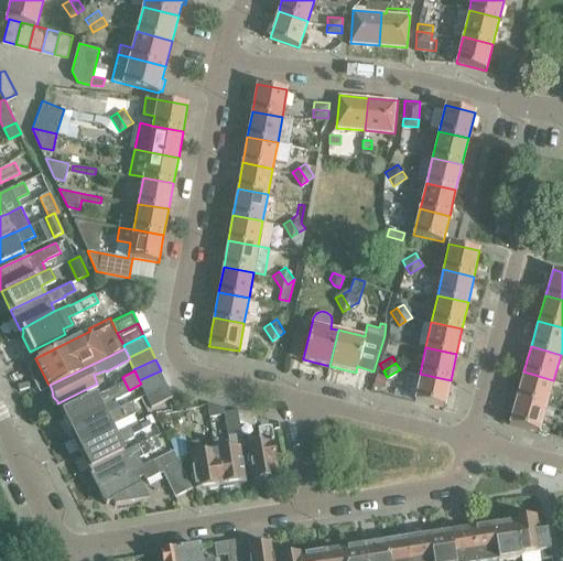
[(139,380),(144,392),(166,383),(161,370),(139,380)]
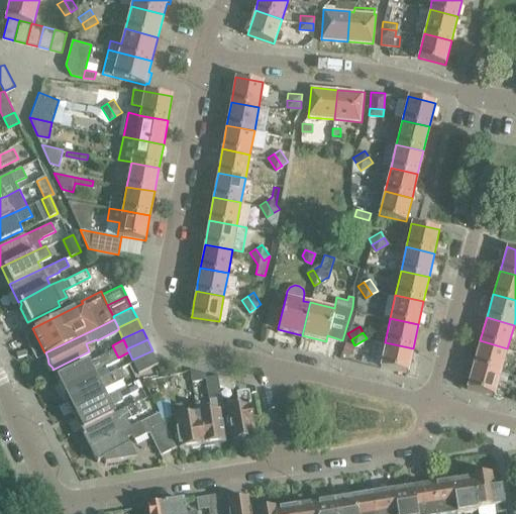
[(375,340),(370,363),(380,365),(380,366),(408,373),(413,348),(385,342),(375,340)]
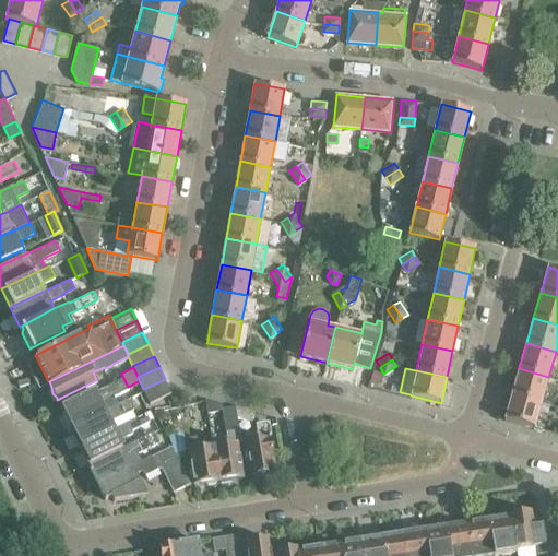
[(519,368),(512,393),(542,402),(548,377),(519,368)]
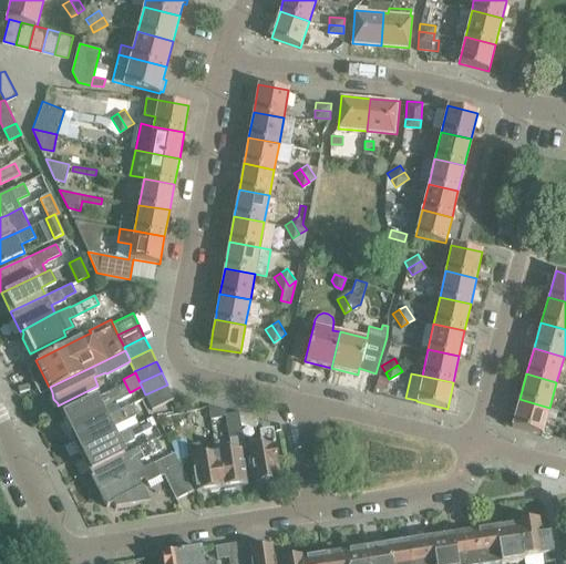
[(89,399),(60,414),(69,432),(119,408),(115,400),(130,392),(124,381),(89,399)]
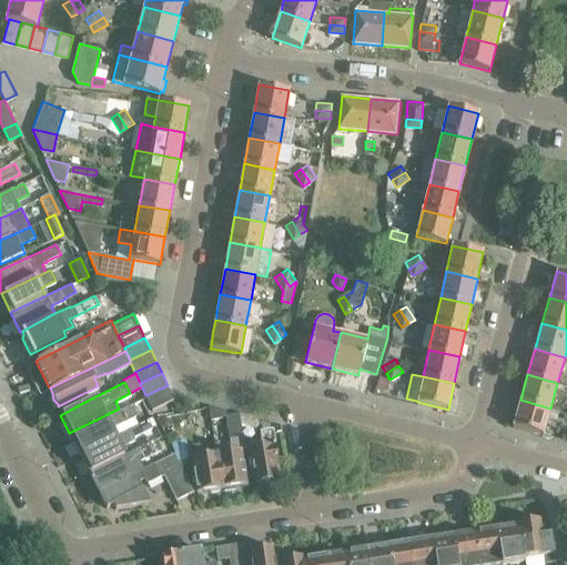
[(173,397),(168,385),(145,395),(152,407),(173,397)]
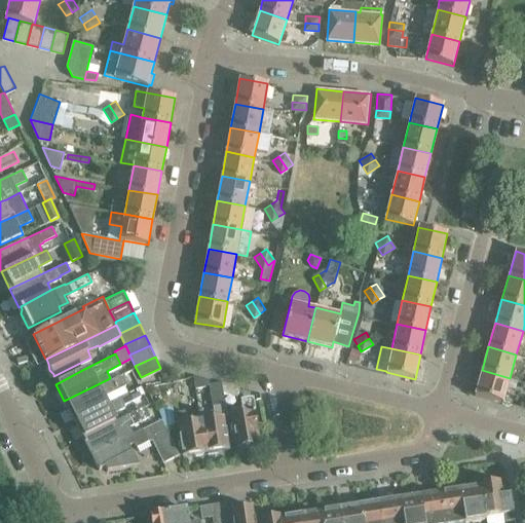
[(482,370),(475,395),(502,402),(503,402),(510,378),(482,370)]
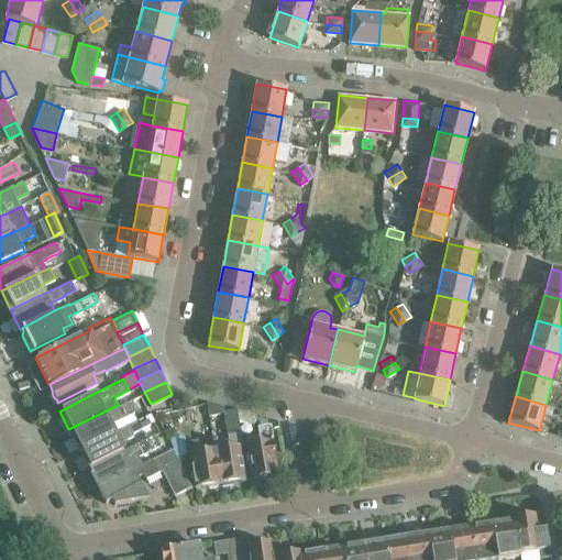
[(68,429),(78,448),(113,430),(109,423),(123,415),(123,414),(133,408),(129,399),(118,405),(68,429)]
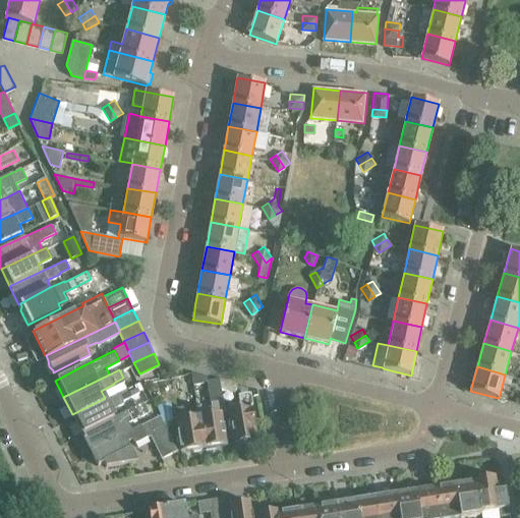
[(191,369),(191,371),(192,372),(193,383),(207,381),(213,412),(198,414),(204,445),(205,445),(208,447),(215,446),(216,444),(226,442),(221,411),(225,410),(221,387),(220,377),(207,379),(207,375),(208,373),(191,369)]
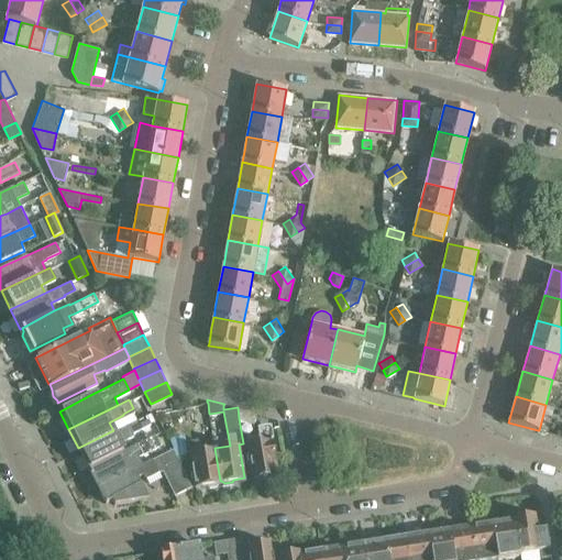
[(254,423),(256,412),(238,407),(239,418),(254,423)]
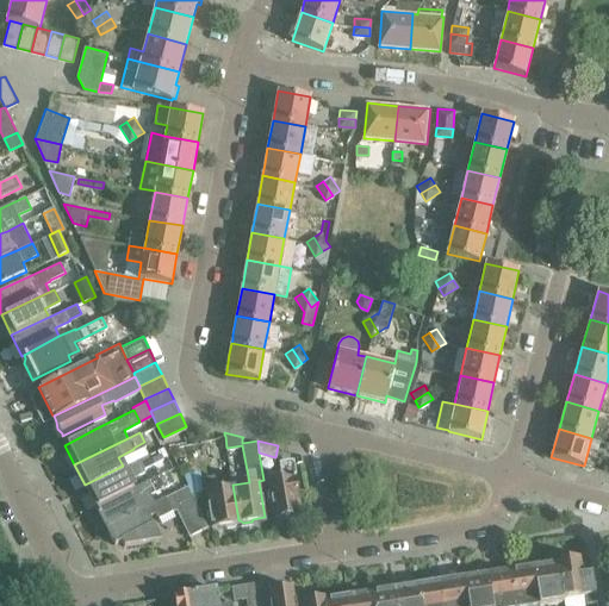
[(95,505),(132,486),(129,478),(144,469),(143,467),(163,457),(159,448),(123,466),(85,485),(95,505)]
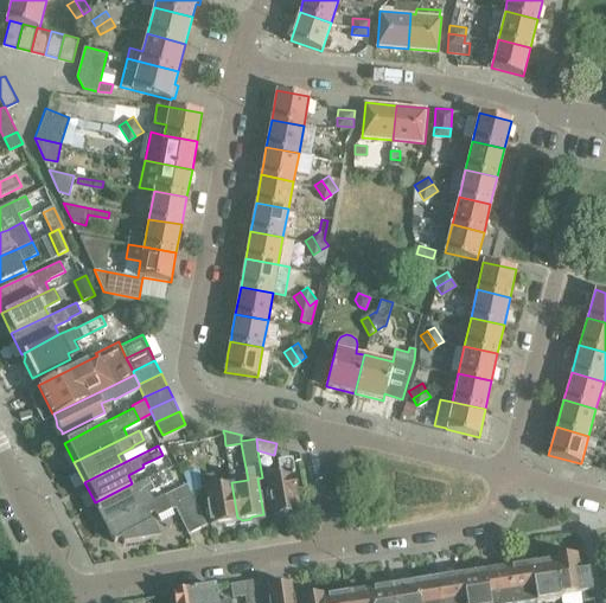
[(294,496),(297,496),(291,460),(279,461),(281,475),(266,478),(272,512),(278,512),(281,514),(289,513),(291,510),(295,508),(294,496)]
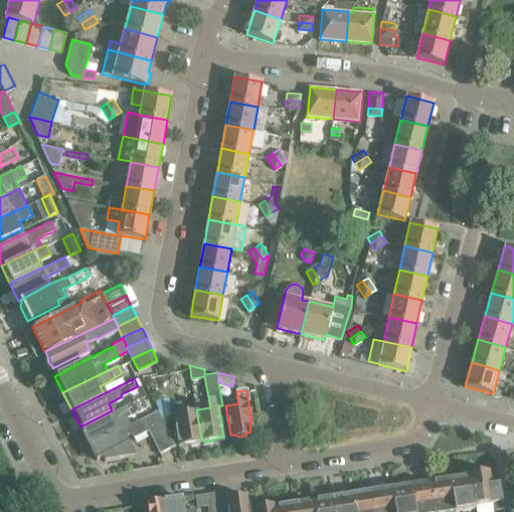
[(112,410),(80,427),(89,444),(130,422),(127,416),(147,407),(141,396),(112,410)]
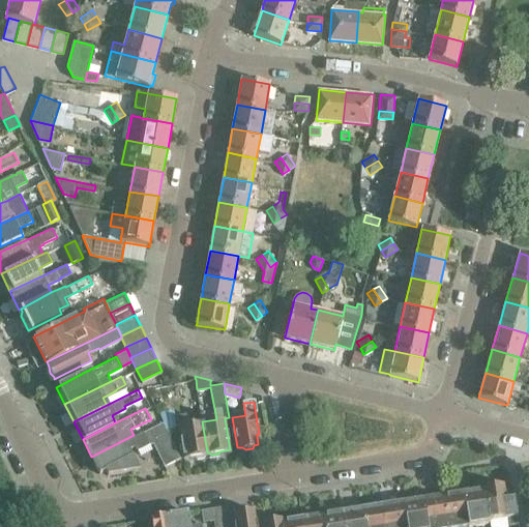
[(207,452),(202,421),(188,423),(186,412),(174,414),(176,426),(179,425),(184,457),(195,455),(197,457),(204,456),(205,454),(207,452)]
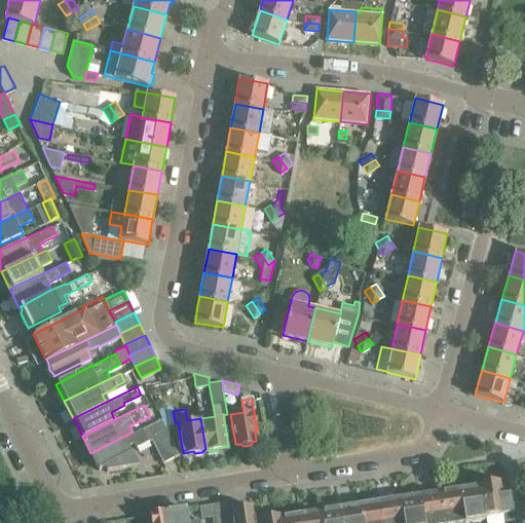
[(133,432),(90,453),(98,468),(104,464),(106,469),(137,464),(127,444),(134,441),(137,447),(152,439),(163,462),(179,454),(160,418),(133,432)]
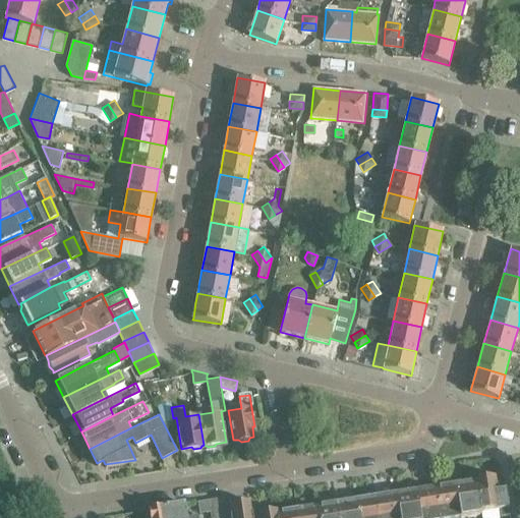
[(509,514),(505,487),(497,490),(494,474),(474,477),(479,511),(499,508),(500,515),(509,514)]
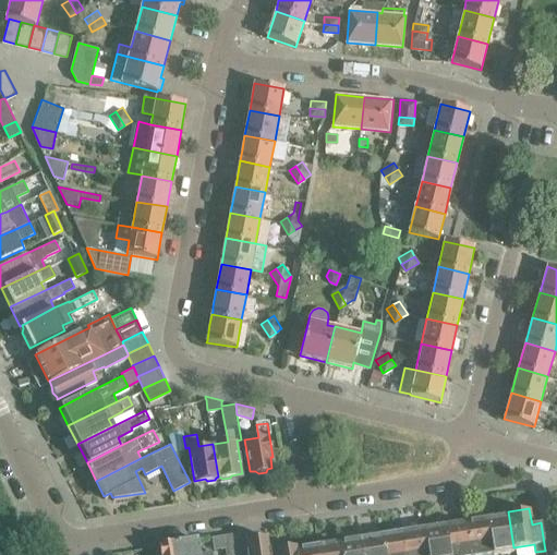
[(513,550),(513,547),(508,511),(496,514),(494,517),(492,517),(492,520),(487,520),(493,553),(513,550)]
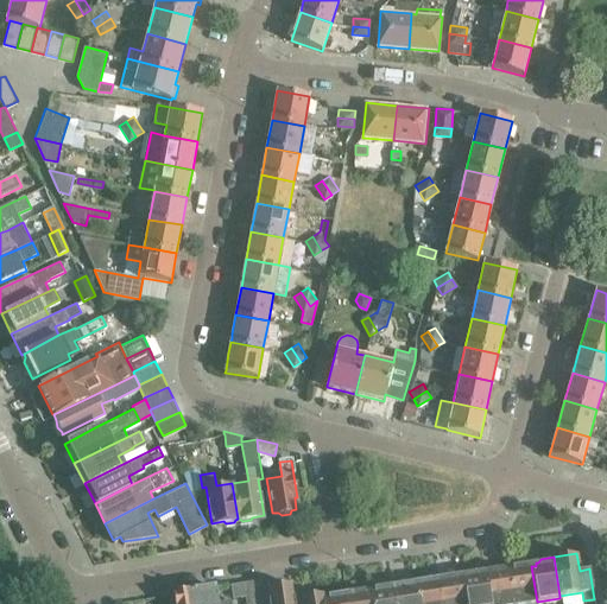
[(536,603),(537,602),(531,566),(525,567),(525,564),(507,567),(513,603),(536,603)]
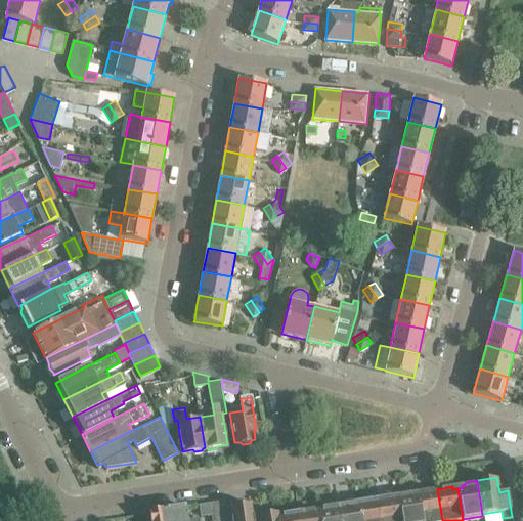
[(442,520),(437,489),(422,491),(423,493),(418,494),(421,520),(442,520)]
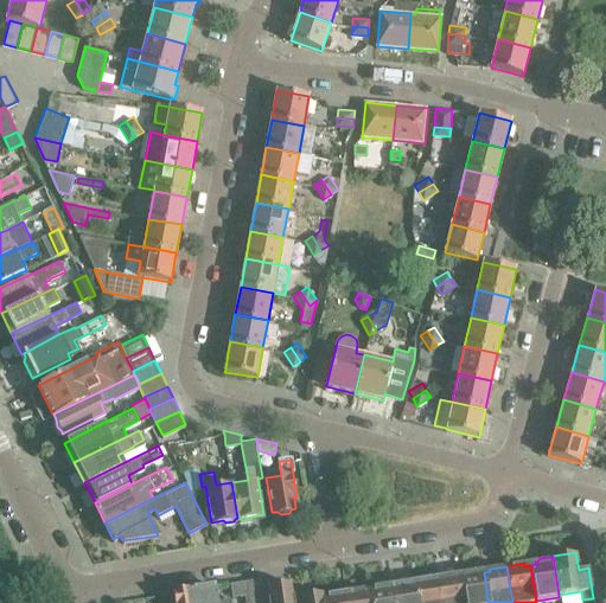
[(463,572),(460,570),(465,602),(488,602),(484,572),(479,573),(478,570),(476,571),(473,569),(465,570),(463,572)]
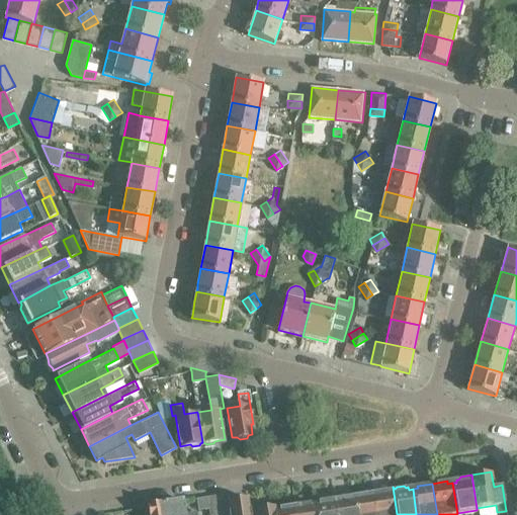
[(397,514),(393,487),(391,490),(389,488),(381,489),(379,492),(373,492),(376,514),(397,514)]
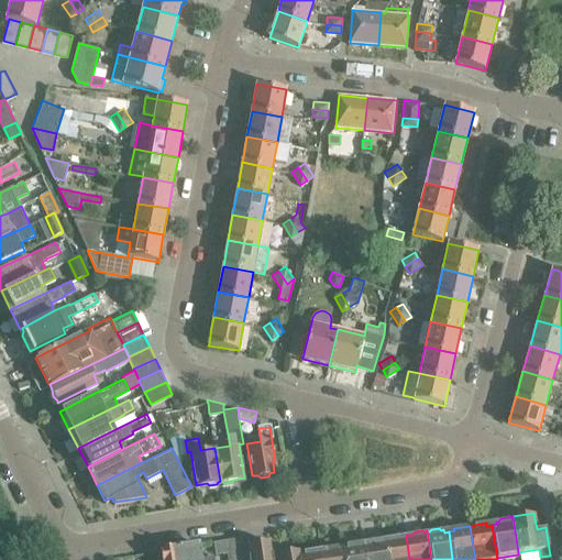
[(409,559),(406,535),(398,536),(396,535),(388,536),(386,538),(384,536),(387,559),(409,559)]
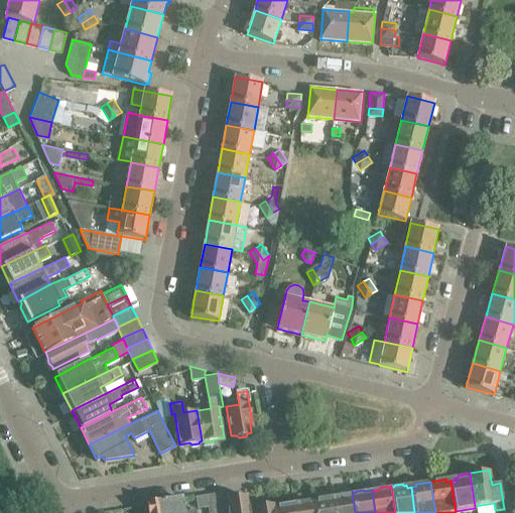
[(223,491),(206,494),(208,512),(228,512),(226,500),(225,500),(223,491)]
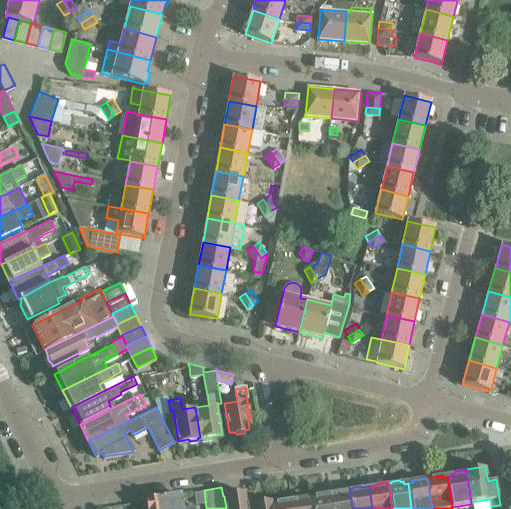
[(335,494),(330,495),(331,508),(352,508),(349,487),(347,490),(345,488),(338,489),(337,491),(335,492),(335,494)]
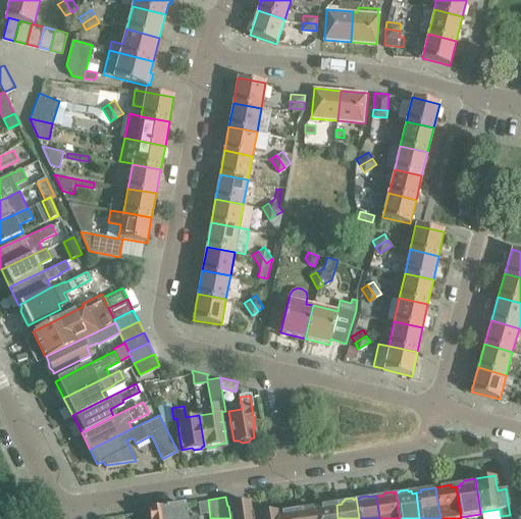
[(228,506),(230,518),(252,518),(250,502),(248,502),(245,501),(238,501),(237,504),(228,505),(228,506)]
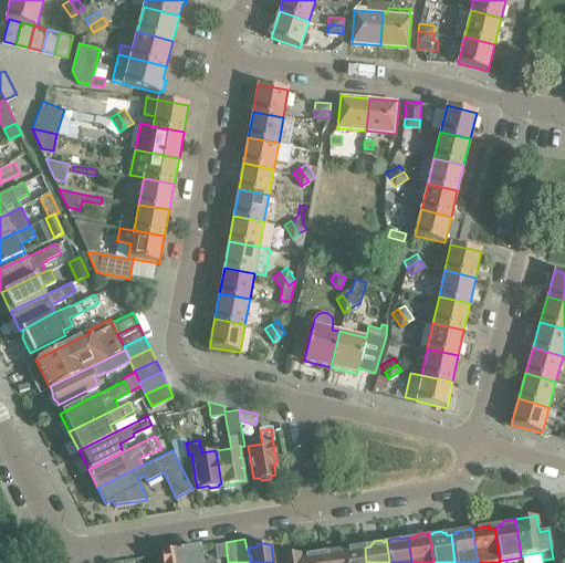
[(345,562),(366,562),(365,548),(361,549),(361,545),(343,548),(345,562)]
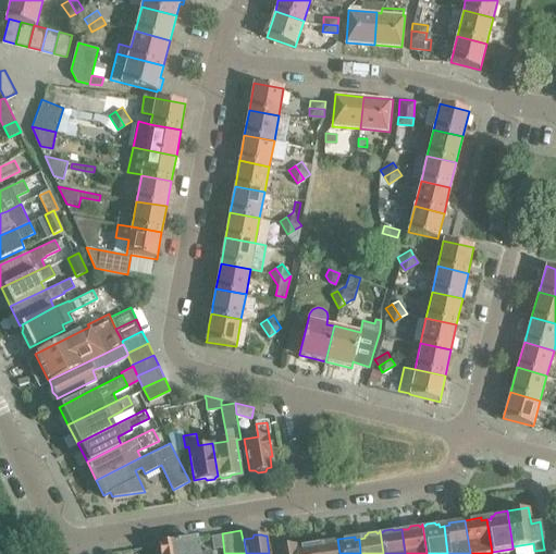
[(156,553),(212,553),(212,549),(200,552),(197,538),(158,543),(159,544),(156,546),(156,553)]
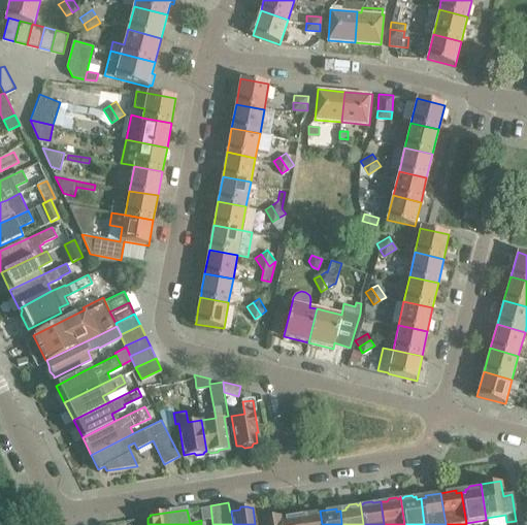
[(301,517),(301,524),(322,524),(320,511),(305,514),(305,516),(301,517)]
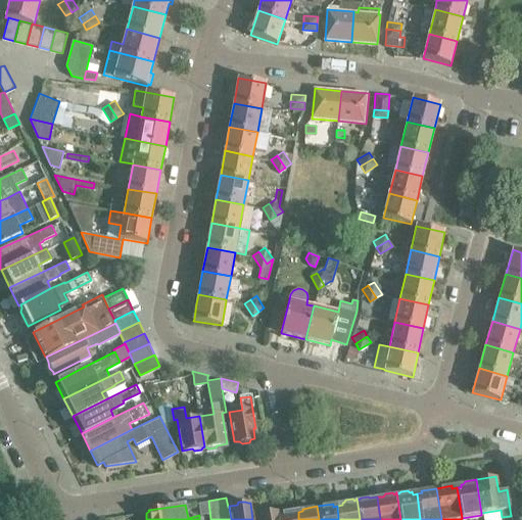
[(277,510),(278,519),(298,519),(298,512),(293,513),(293,510),(291,510),(288,509),(277,510)]
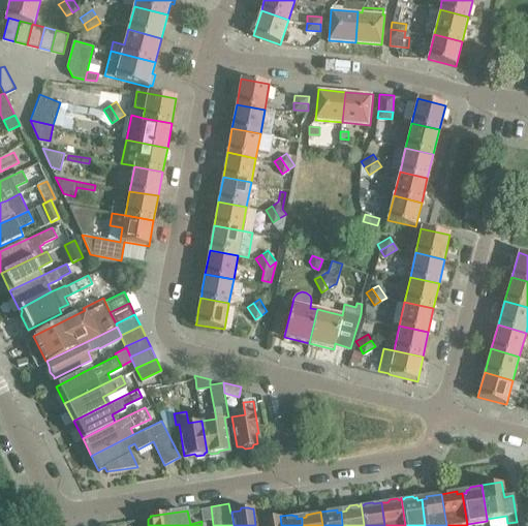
[(281,525),(280,516),(260,519),(260,525),(281,525)]
